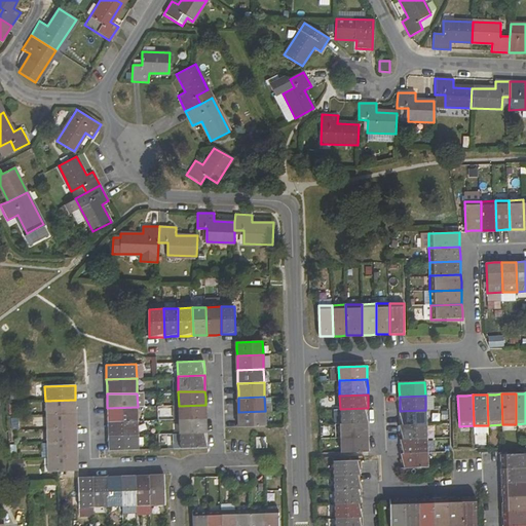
[(75,400),(45,401),(45,415),(76,414),(76,408),(75,400)]
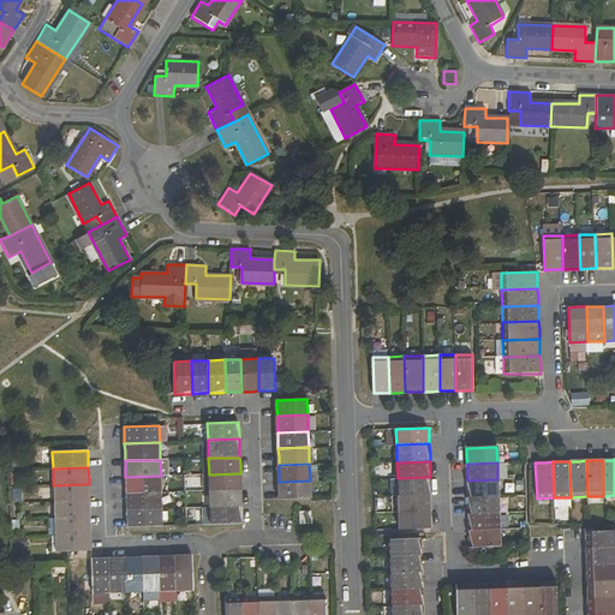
[(240,473),(209,475),(209,490),(240,489),(240,478),(240,473)]
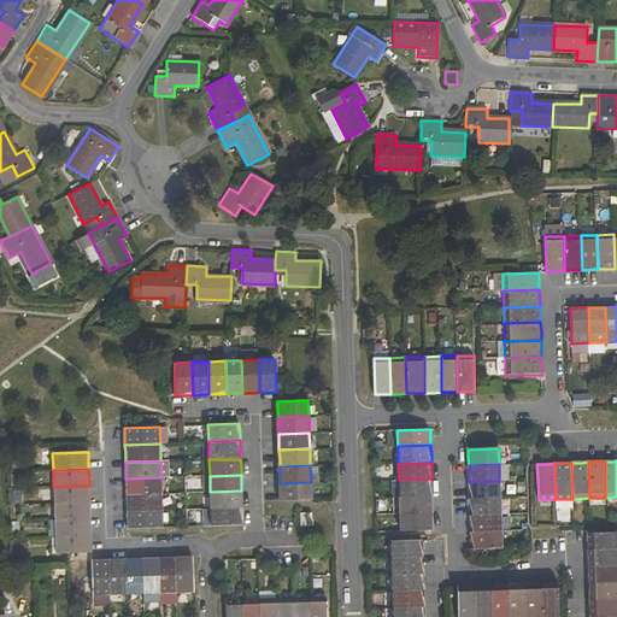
[(127,495),(162,494),(162,477),(125,479),(127,488),(127,495)]
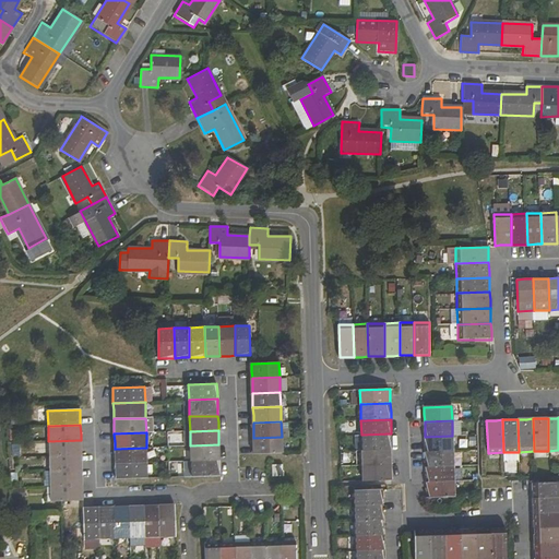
[(391,433),(361,435),(361,450),(392,450),(392,442),(391,433)]
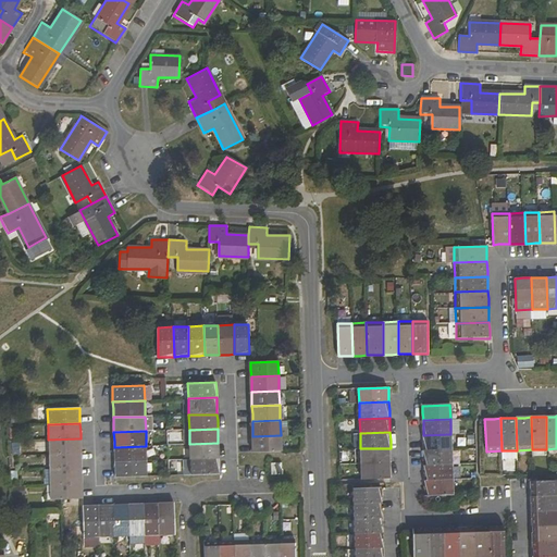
[(450,434),(423,435),(423,443),(424,450),(452,449),(450,434)]
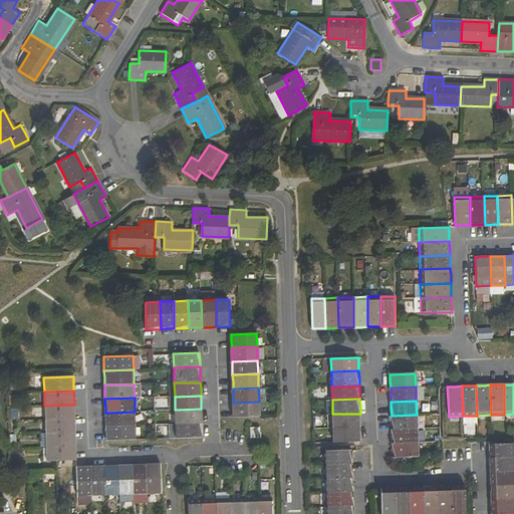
[(234,417),(259,416),(259,402),(233,403),(234,410),(234,417)]
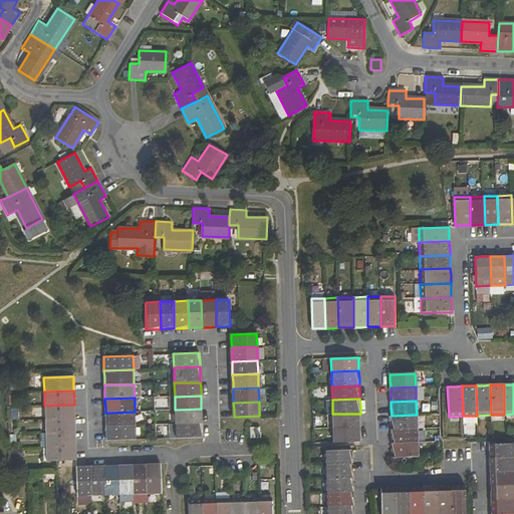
[(74,405),(44,406),(45,420),(74,419),(74,412),(74,405)]
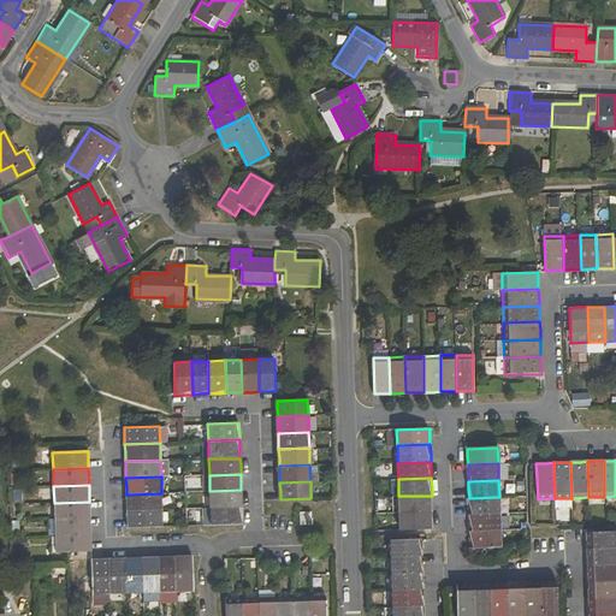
[(211,509),(242,508),(242,499),(241,490),(209,491),(211,509)]
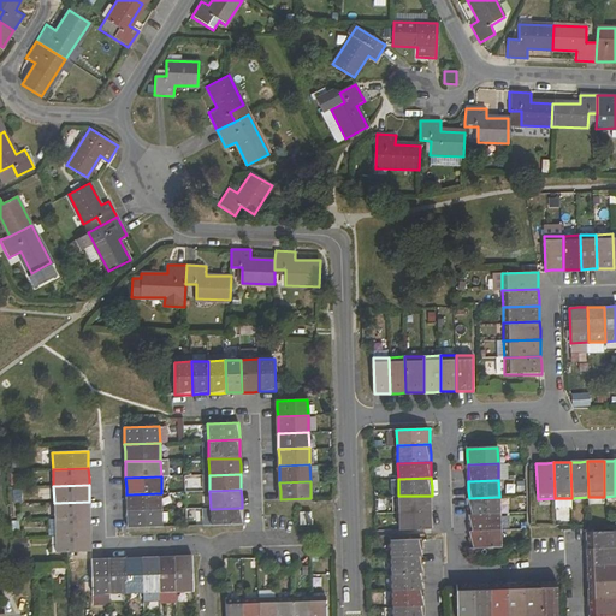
[(126,511),(163,510),(161,493),(126,495),(126,502),(126,511)]
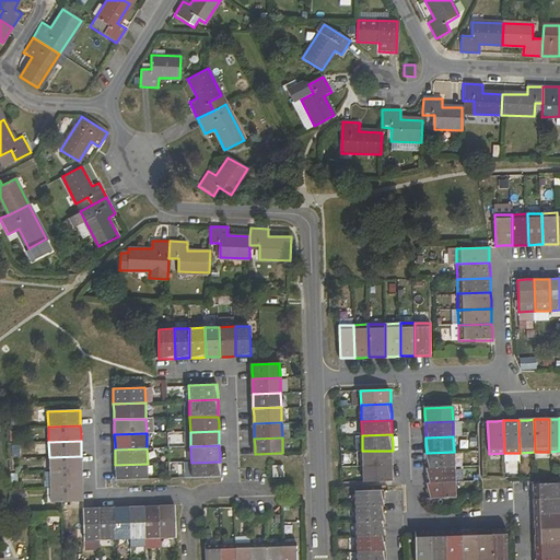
[(363,466),(393,466),(393,458),(393,451),(362,451),(363,466)]
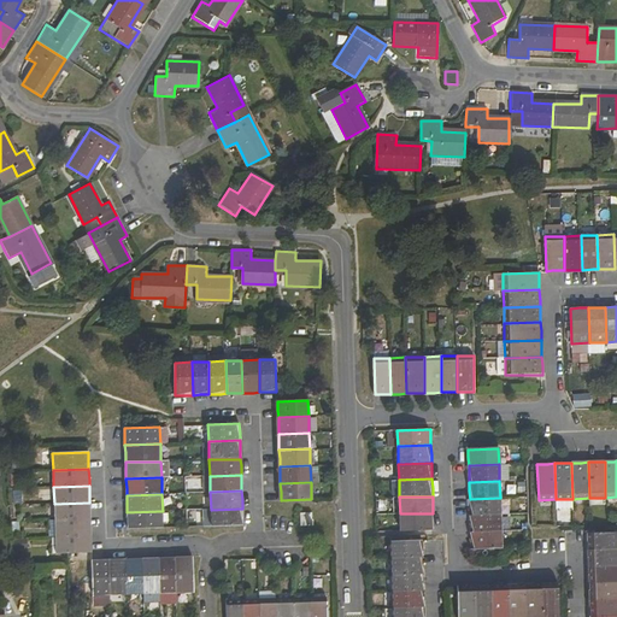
[(500,498),(470,499),(470,507),(470,516),(500,515),(500,498)]
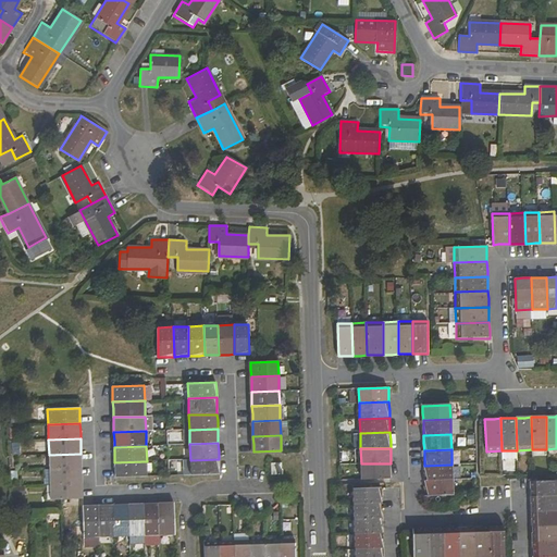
[(81,454),(49,455),(49,469),(82,469),(81,460),(81,454)]
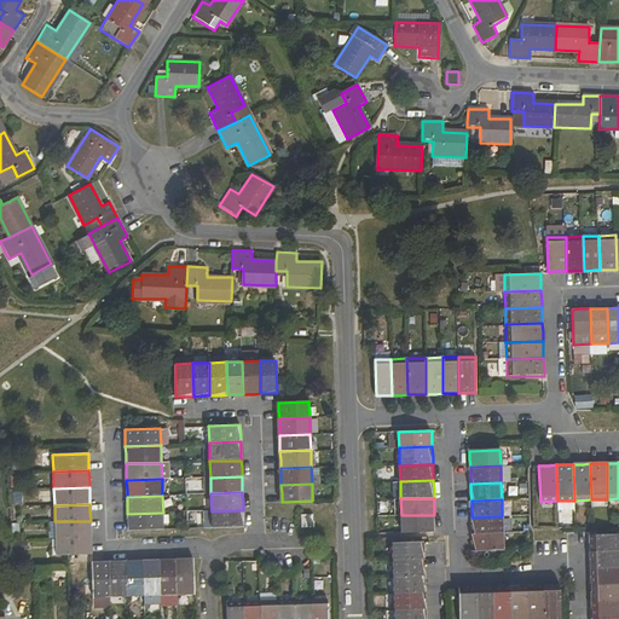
[(243,519),(243,510),(212,512),(212,527),(243,526),(243,519)]
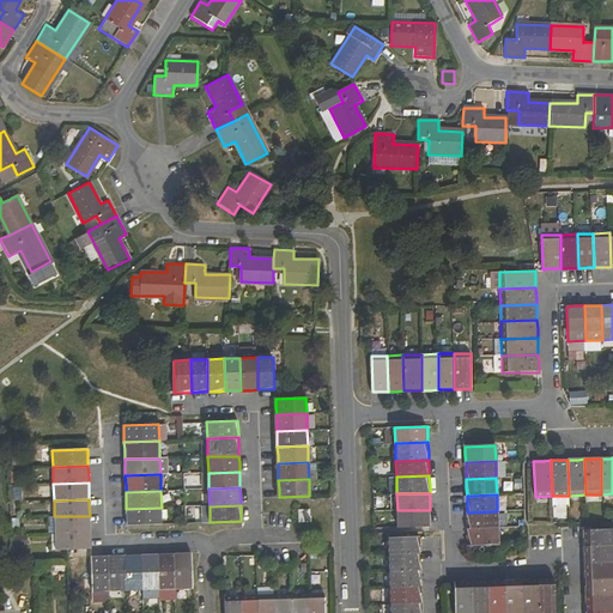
[(163,523),(162,508),(126,509),(127,515),(127,525),(163,523)]
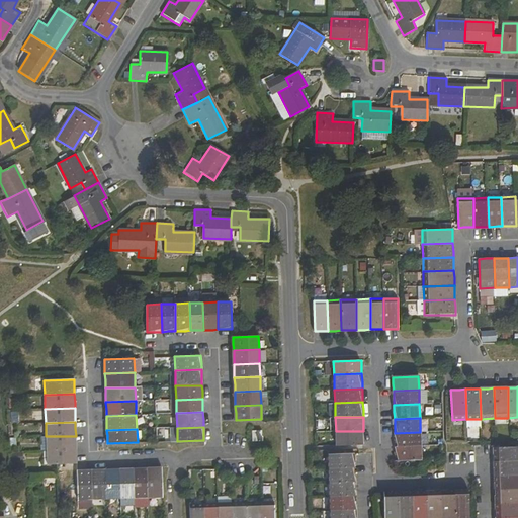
[(252,440),(262,440),(261,430),(252,430),(252,440)]
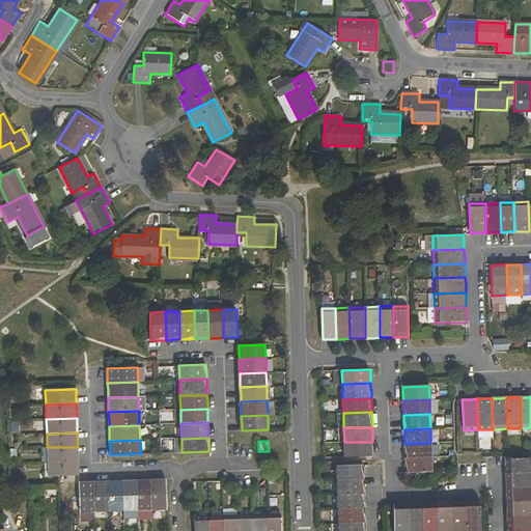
[(491,441),(480,441),(479,449),(491,450),(491,441)]
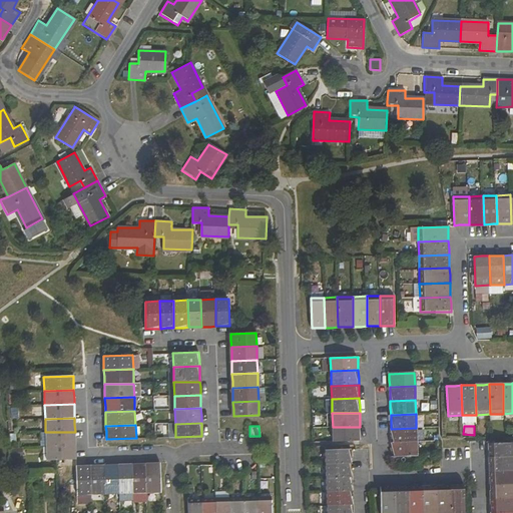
[(361,434),(360,427),(333,427),(333,441),(361,441),(361,434)]
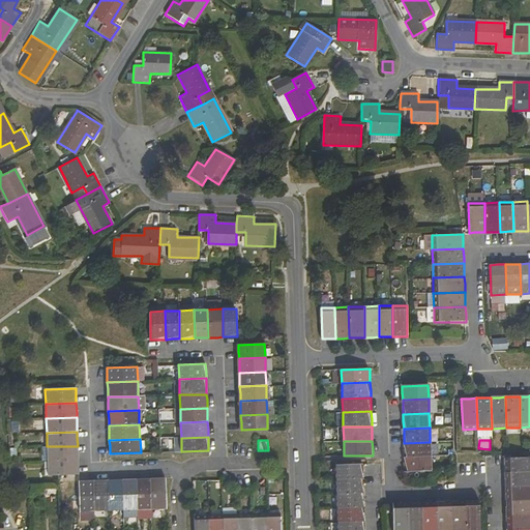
[(405,457),(431,455),(430,442),(404,443),(404,449),(405,457)]
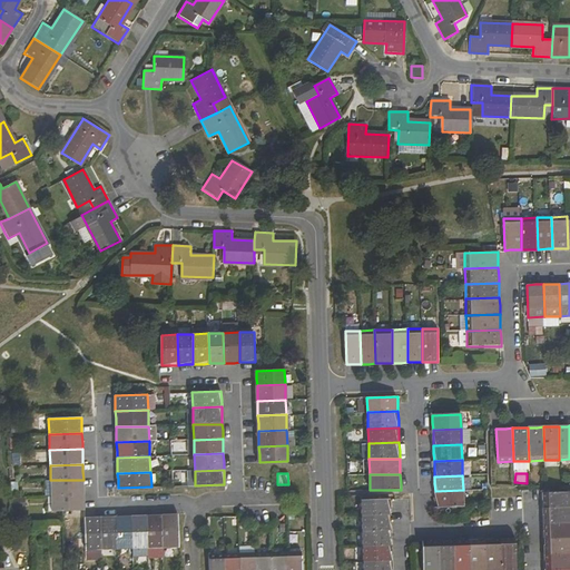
[(51,495),(84,495),(84,489),(84,480),(50,480),(51,495)]
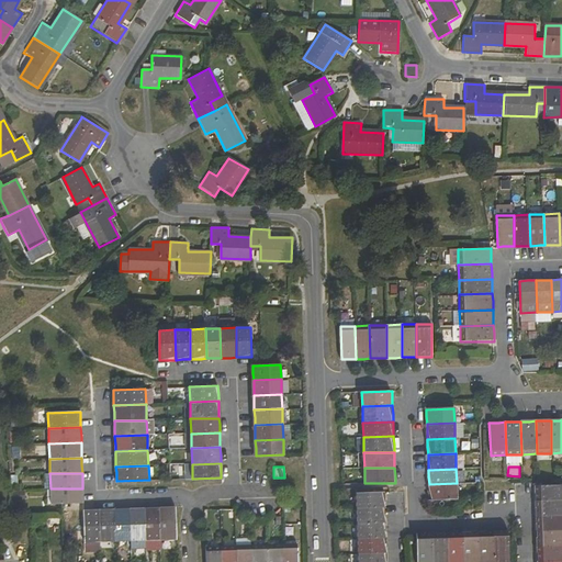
[(457,498),(457,483),(429,484),(429,492),(429,499),(457,498)]
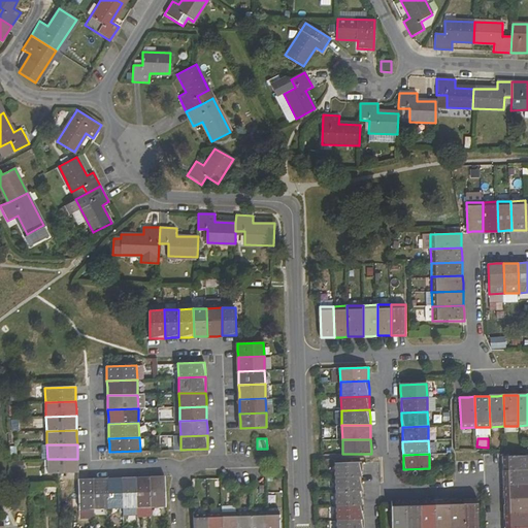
[(503,471),(527,470),(527,455),(503,456),(503,465),(503,471)]
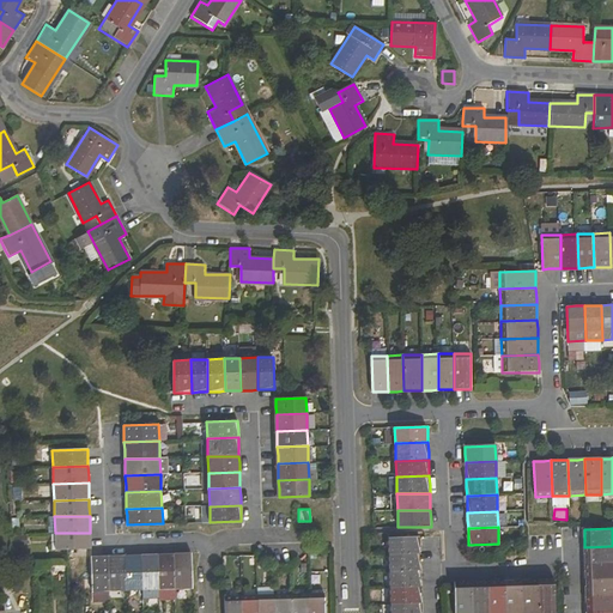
[(90,541),(90,533),(55,533),(55,550),(66,550),(90,548),(90,541)]
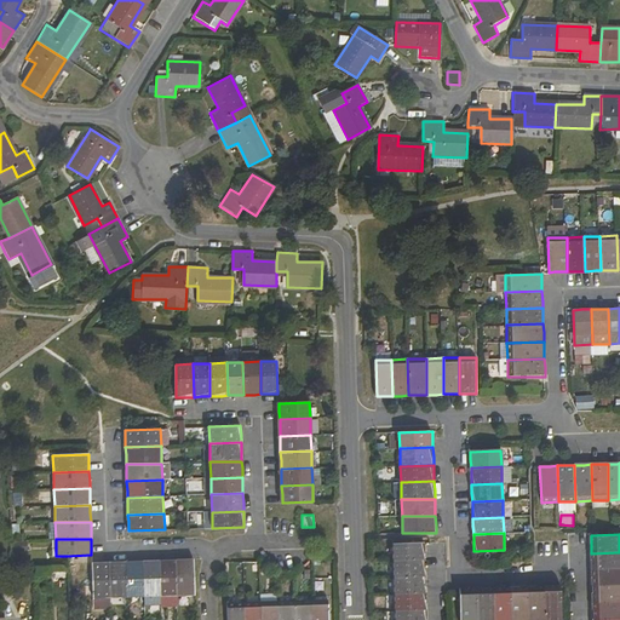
[(425,554),(425,543),(392,545),(392,561),(425,560),(425,554)]
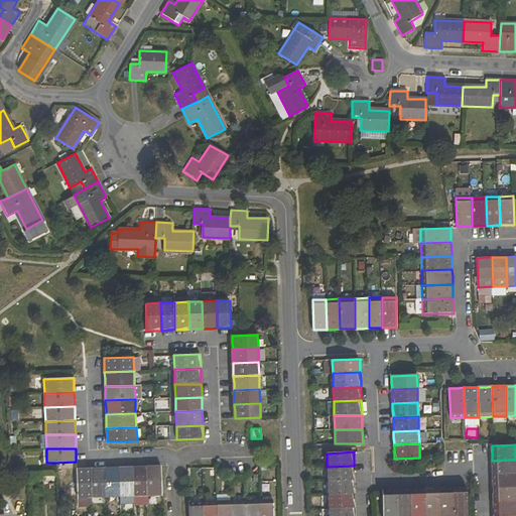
[(515,473),(515,460),(492,461),(492,468),(493,474),(515,473)]
